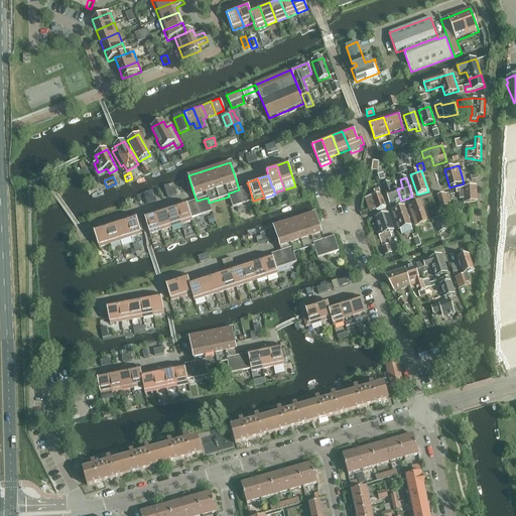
[(401,201),(397,188),(392,190),(389,183),(383,185),(390,205),(401,201)]
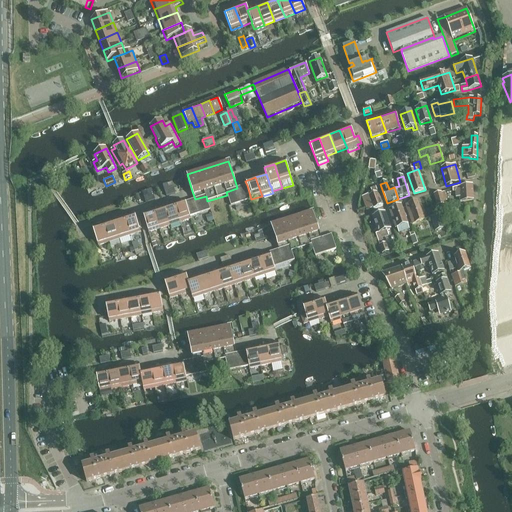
[(226,192),(227,195),(231,206),(251,199),(247,185),(237,188),(226,192)]
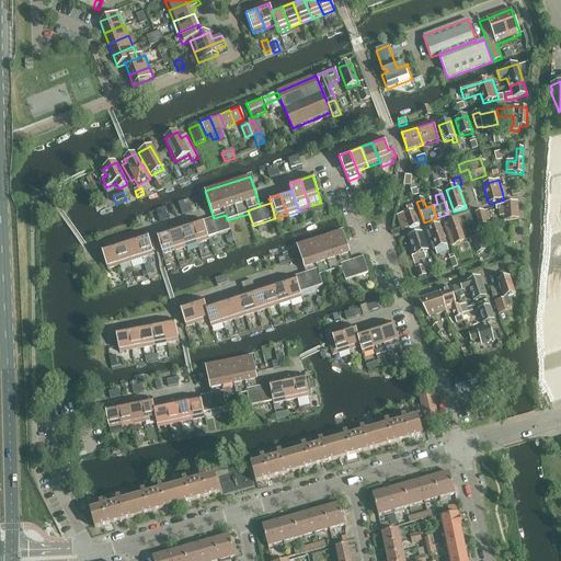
[(500,217),(504,217),(504,221),(519,219),(517,203),(503,205),(496,207),(496,210),(500,210),(500,217)]
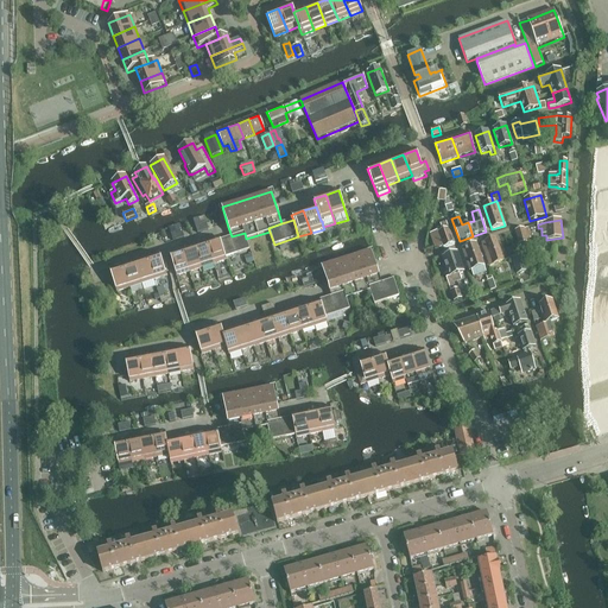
[(455,245),(449,229),(447,222),(441,225),(443,232),(438,233),(434,234),(434,233),(430,234),(436,251),(443,248),(444,248),(455,245)]
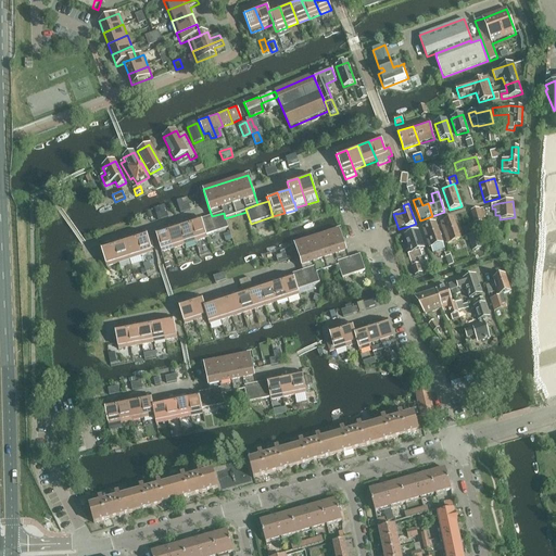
[(483,223),(481,215),(479,210),(471,212),(475,224),(483,223)]
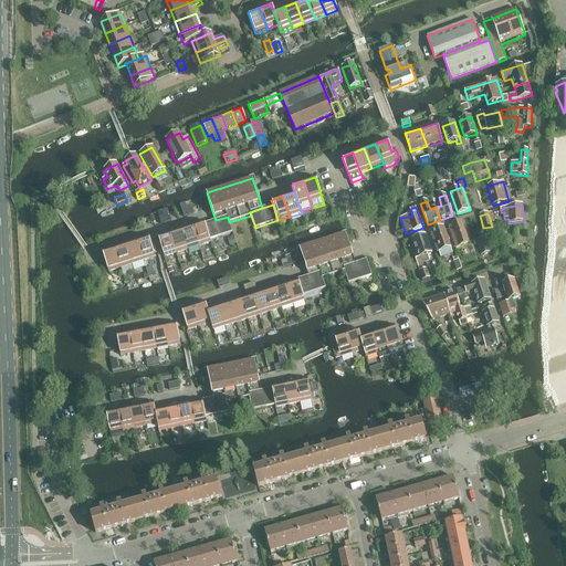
[(228,217),(216,220),(205,224),(210,240),(232,232),(229,222),(228,217)]
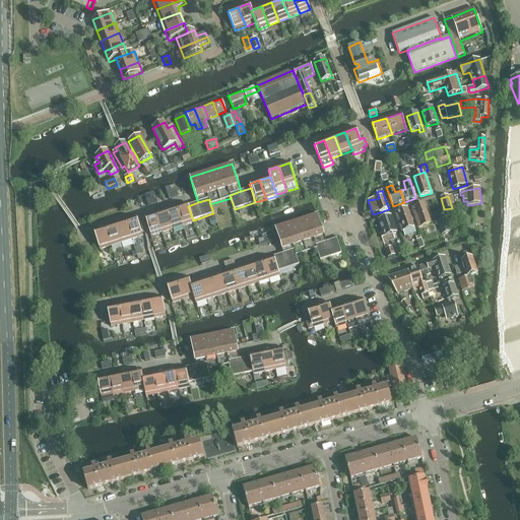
[(188,203),(177,207),(183,226),(194,222),(193,220),(188,206),(188,203)]
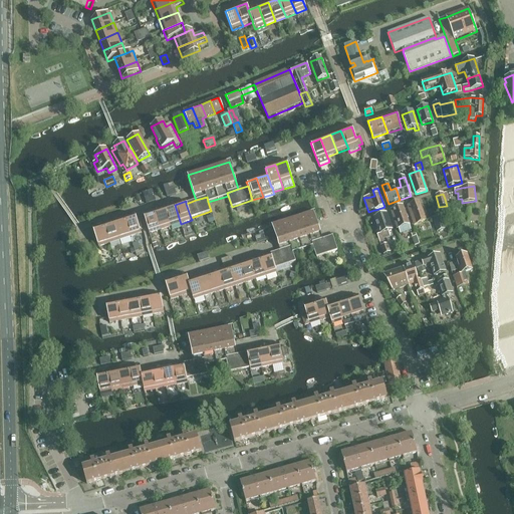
[(407,206),(414,225),(426,221),(419,201),(407,206)]
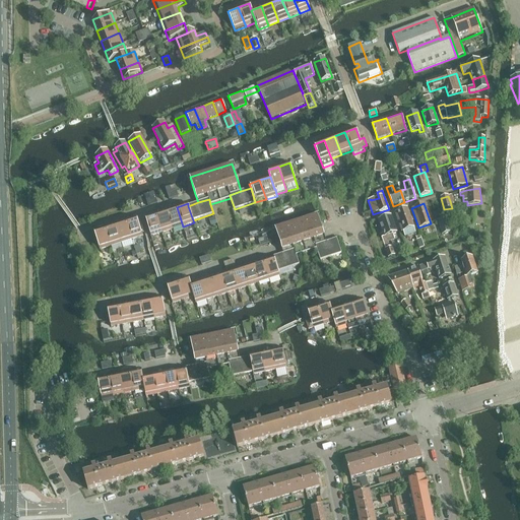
[(177,207),(167,210),(173,230),(183,226),(177,207)]
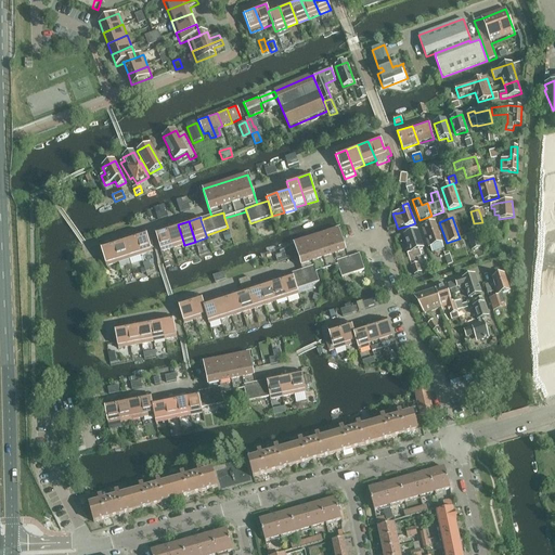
[(442,243),(435,222),(422,227),(429,248),(442,243)]
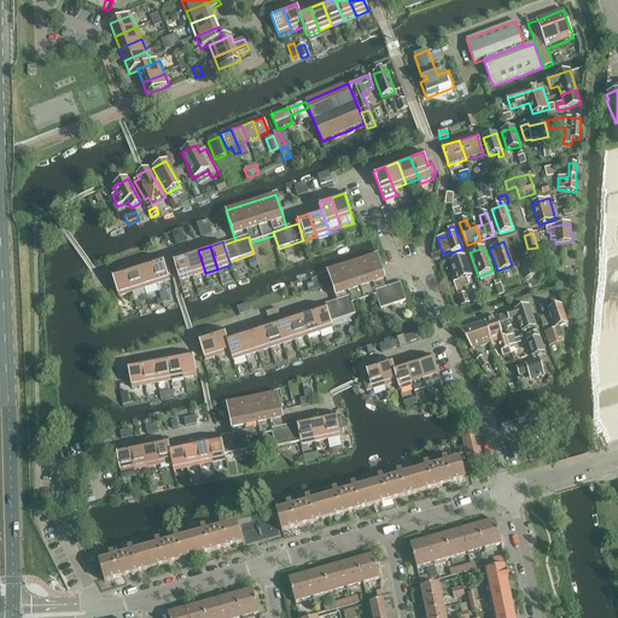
[(198,250),(185,255),(192,277),(205,273),(198,250)]
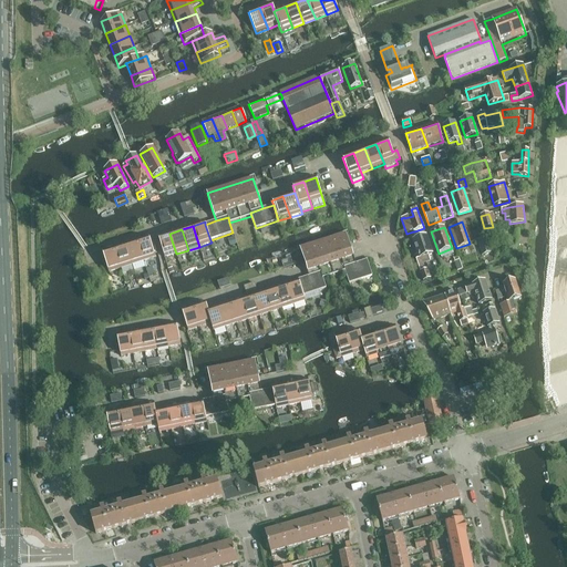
[(176,254),(169,234),(158,237),(165,258),(176,254)]
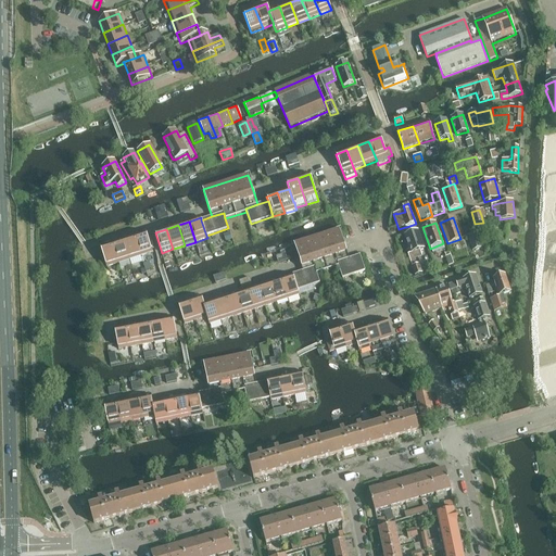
[(337,245),(344,243),(339,229),(294,244),(299,258),(306,255),(306,258),(315,255),(314,253),(328,249),(329,251),(338,248),(337,245)]
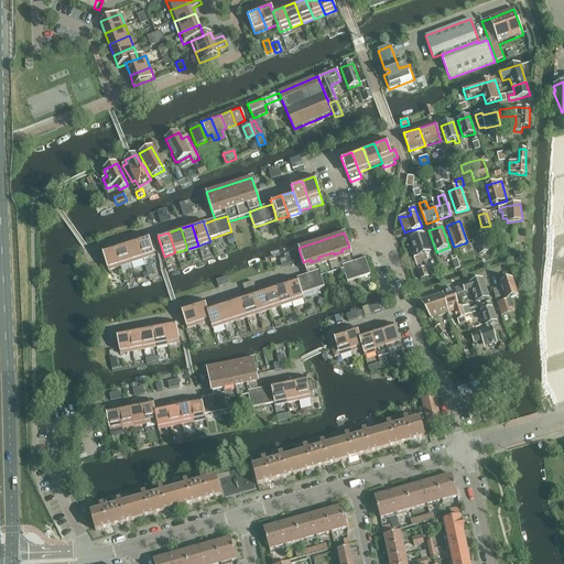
[(414,259),(415,264),(421,279),(427,277),(424,268),(422,268),(420,261),(427,258),(426,255),(431,253),(424,235),(411,239),(416,258),(414,259)]
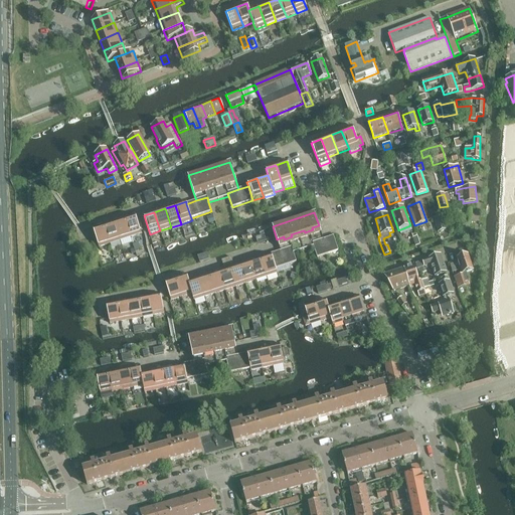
[(135,215),(125,218),(131,237),(141,234),(135,215)]
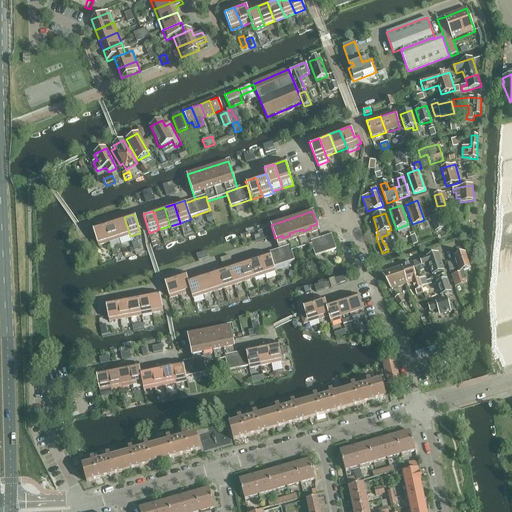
[(433,217),(435,222),(433,223),(435,231),(443,228),(438,215),(433,217)]
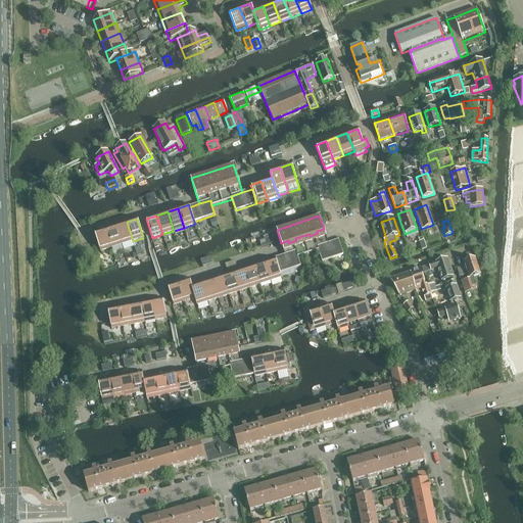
[(127,222),(115,226),(122,244),(133,241),(127,222)]
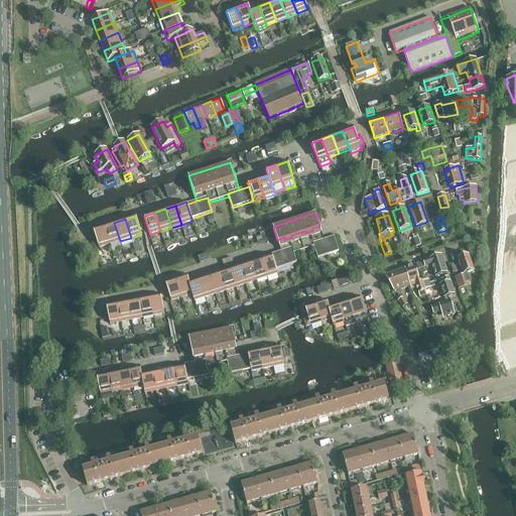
[(114,223),(104,226),(110,245),(120,241),(114,223)]
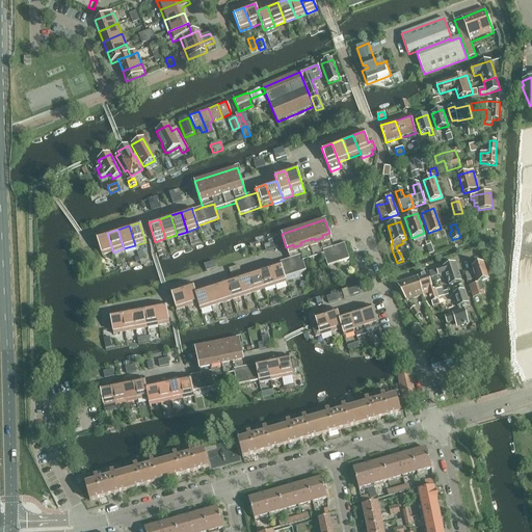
[(113,253),(107,233),(96,236),(102,256),(113,253)]
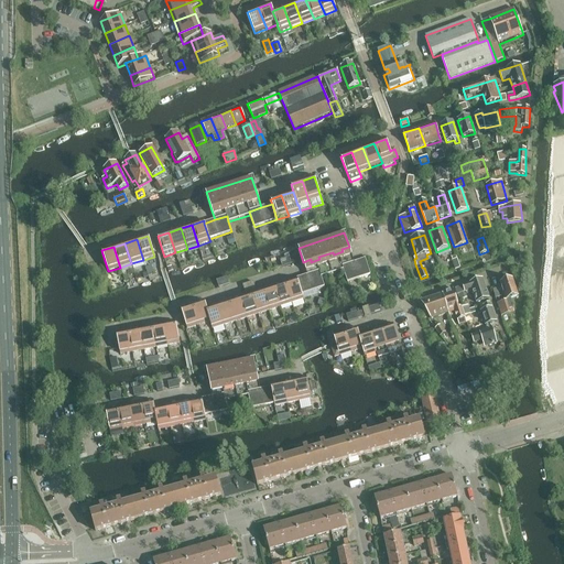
[(343,267),(347,282),(370,274),(365,259),(343,267)]
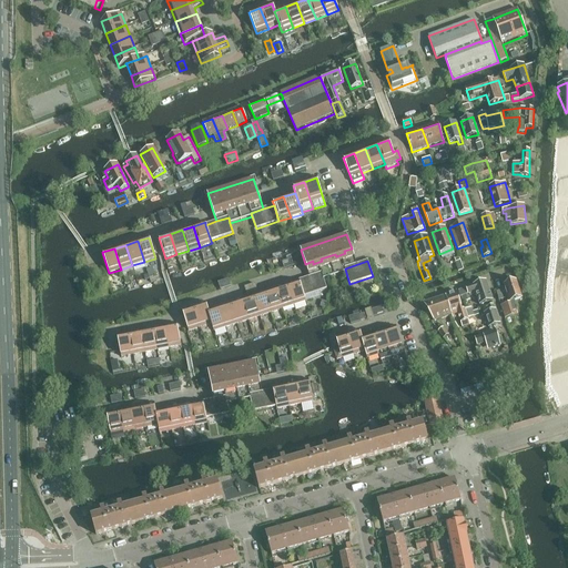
[(322,273),(298,281),(304,296),(326,290),(322,273)]
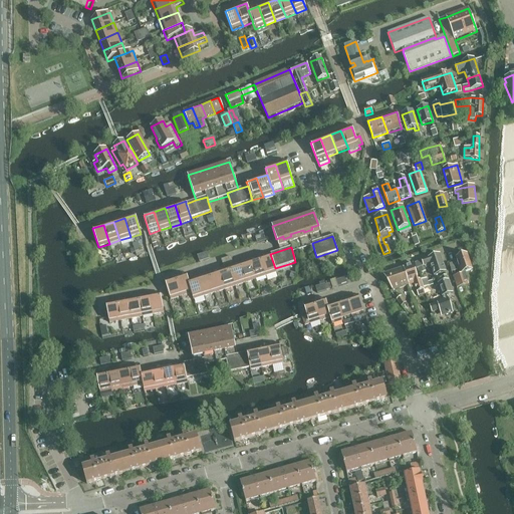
[(270,254),(260,257),(266,276),(277,273),(275,268),(270,254)]
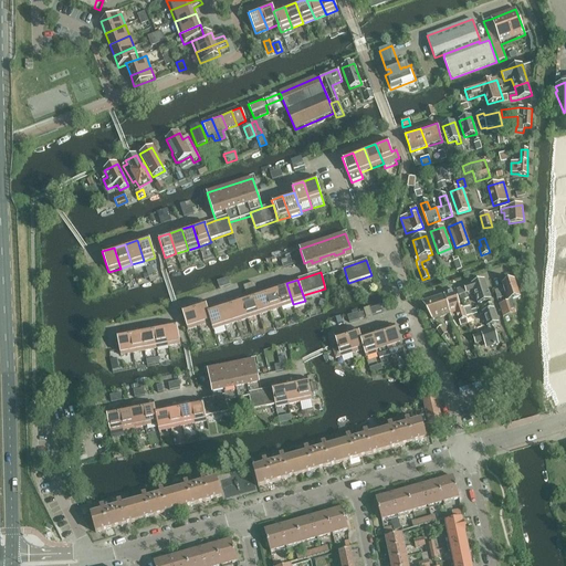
[(502,284),(507,302),(499,305),(503,317),(512,315),(511,311),(515,310),(512,300),(521,297),(514,280),(513,281),(512,280),(509,281),(507,283),(502,284)]
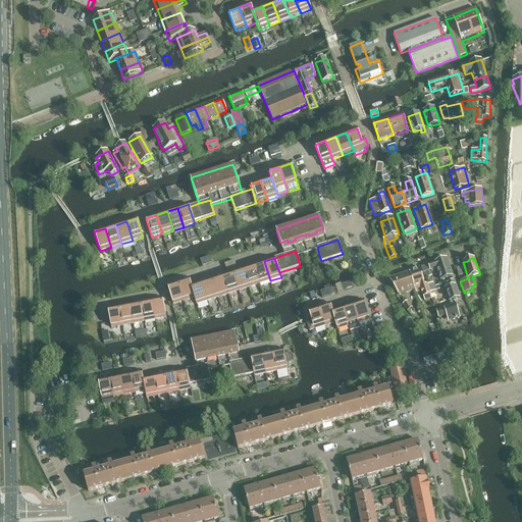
[(436,269),(440,280),(453,276),(447,259),(422,267),(425,278),(431,276),(430,271),(436,269)]
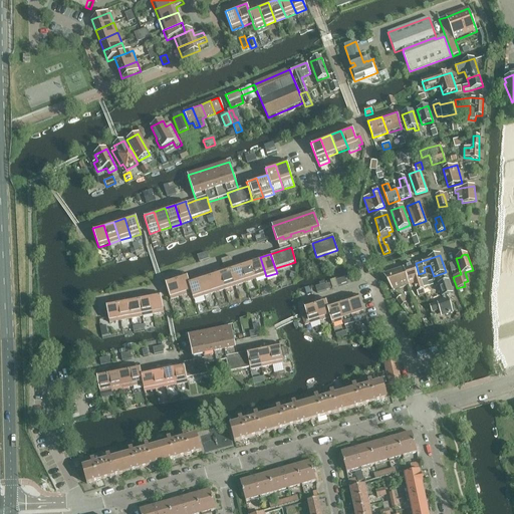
[(231,257),(227,259),(226,259),(235,286),(245,283),(239,264),(234,266),(231,257)]
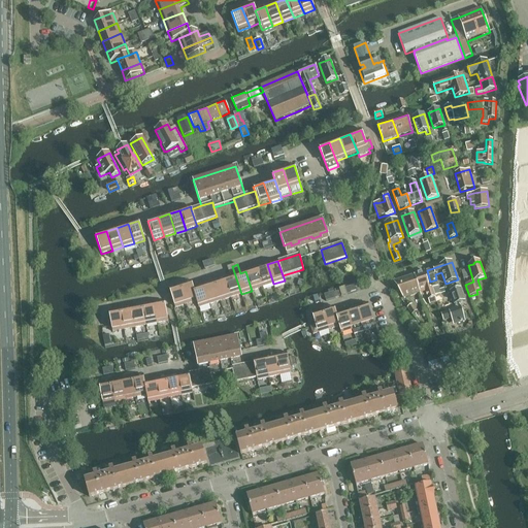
[(267,264),(257,268),(263,288),(273,284),(267,264)]
